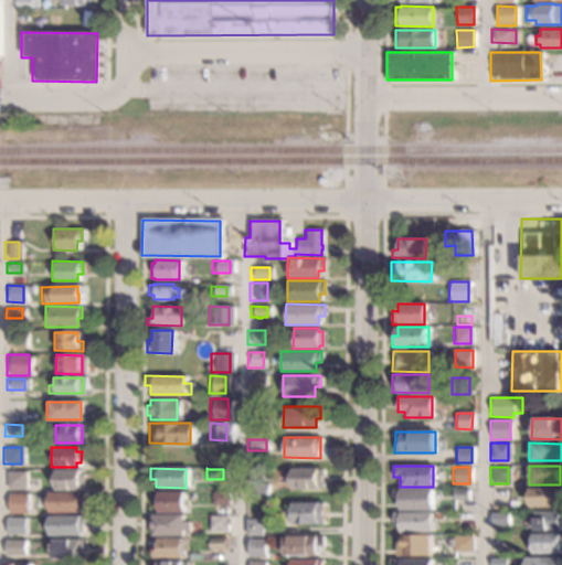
[(321,488),(289,488),(290,482),(285,482),(285,472),(290,472),(290,468),(321,468),(321,488)]
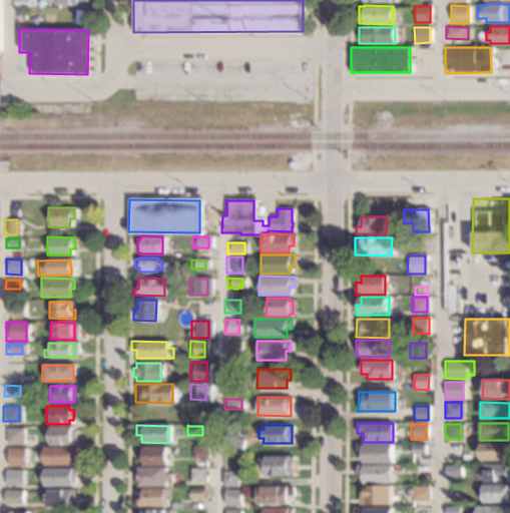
[(69,431),(74,431),(74,441),(69,441),(69,446),(46,446),(47,427),(69,427),(69,431)]
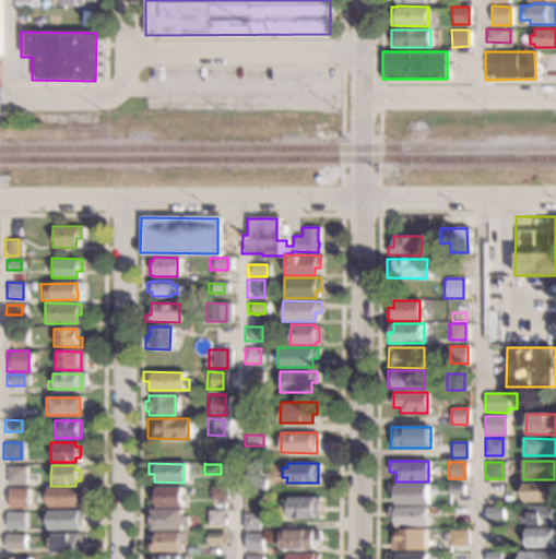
[(23,484),(3,484),(3,466),(23,467),(23,484)]
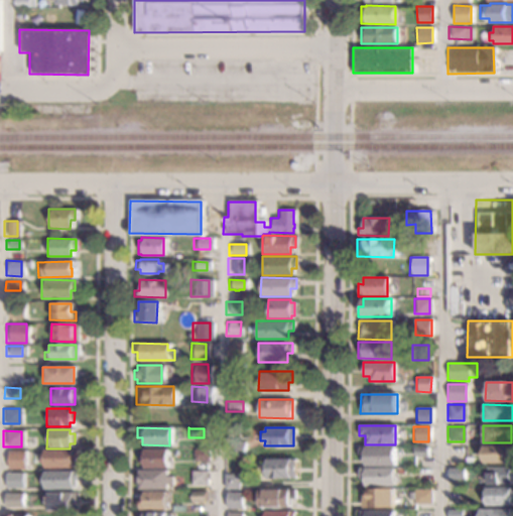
[(243,457),(227,457),(227,442),(243,443),(243,457)]
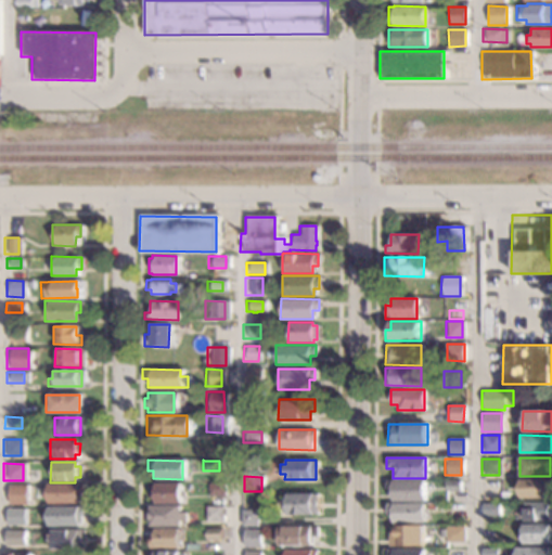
[(551,497),(521,497),(522,479),(551,479),(551,497)]
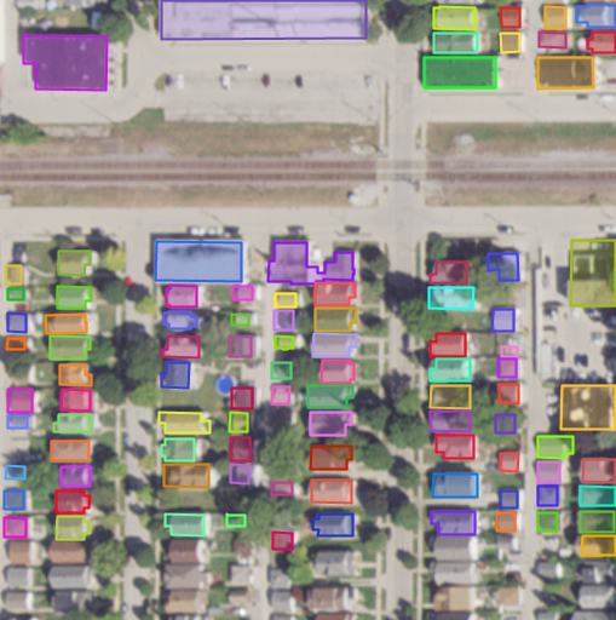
[(473,560),(437,560),(436,558),(436,549),(431,549),(431,537),(473,537),(473,560)]
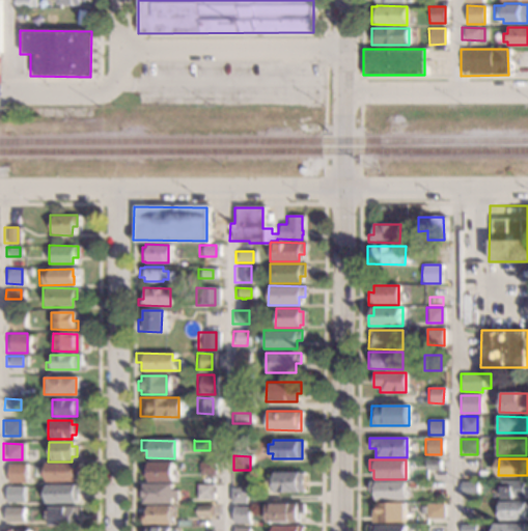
[(439,460),(439,470),(425,470),(425,459),(439,460)]
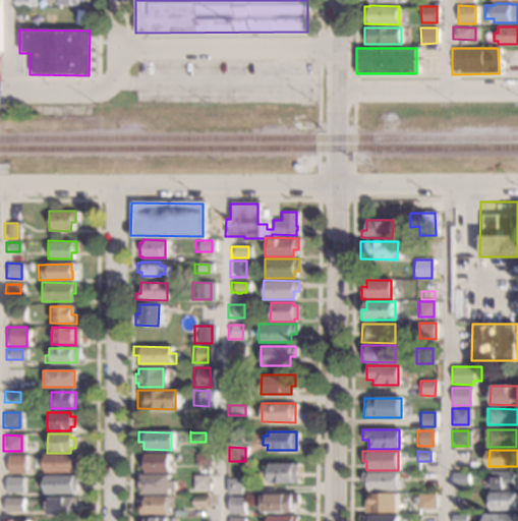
[(208,465),(192,465),(192,453),(208,454),(208,465)]
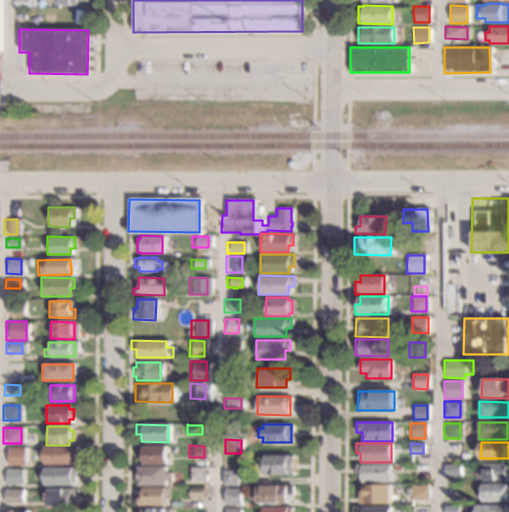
[(74,455),(70,455),(70,464),(40,464),(41,446),(75,446),(74,455)]
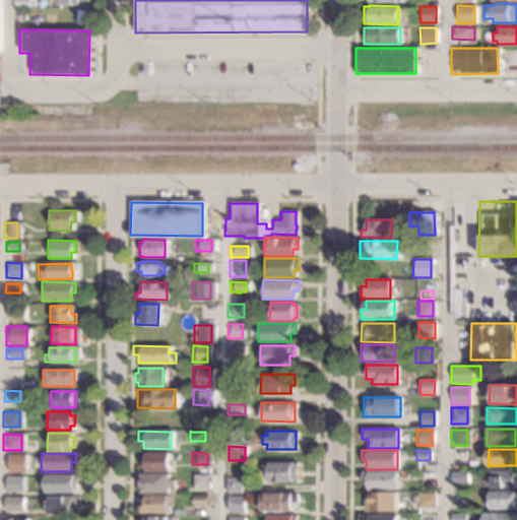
[(166,471),(142,471),(142,465),(138,465),(138,453),(167,453),(166,471)]
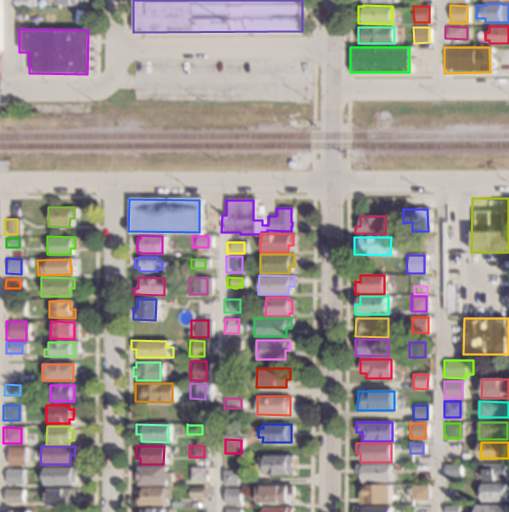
[(22,465),(5,465),(5,447),(22,447),(22,465)]
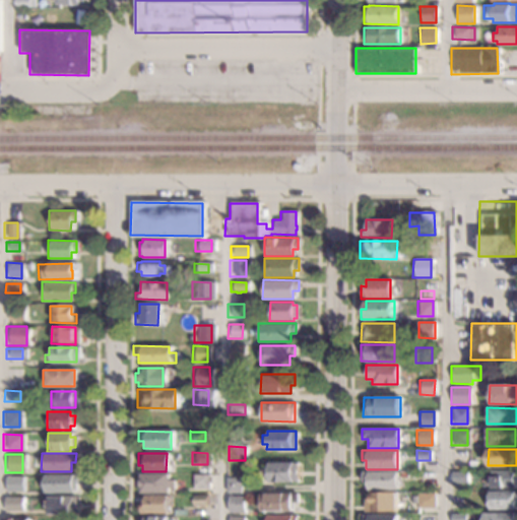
[(297,481),(266,481),(267,463),(297,463),(297,481)]
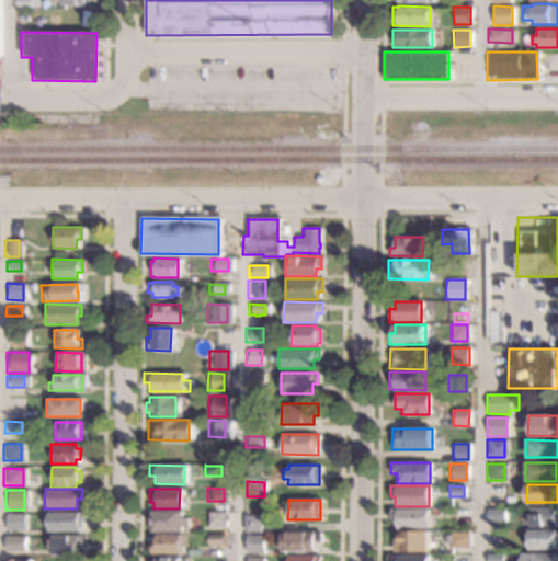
[(428,528),(396,528),(396,527),(395,527),(395,521),(390,521),(390,508),(428,510),(428,528)]
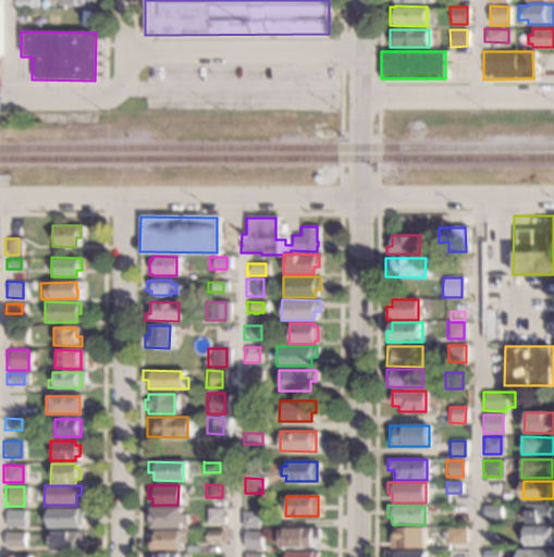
[(550,522),(526,522),(526,505),(550,505),(550,522)]
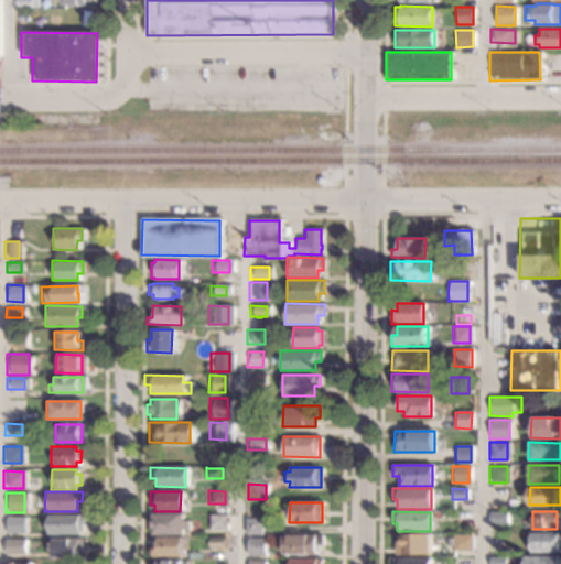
[(505,524),(488,523),(488,512),(506,512),(505,524)]
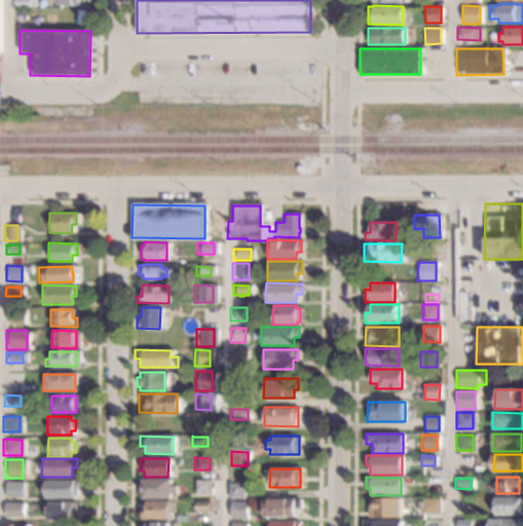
[(167,485),(173,485),(173,494),(167,494),(167,498),(138,498),(139,479),(167,479),(167,485)]
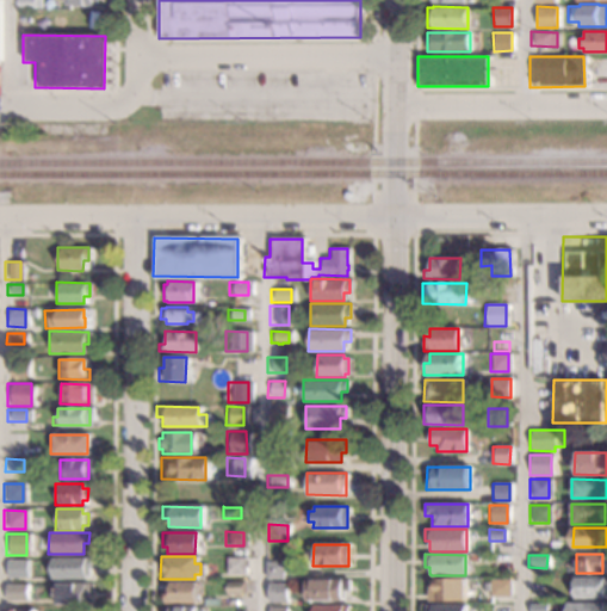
[(88,568),(84,568),(84,579),(48,579),(49,557),(88,557),(88,568)]
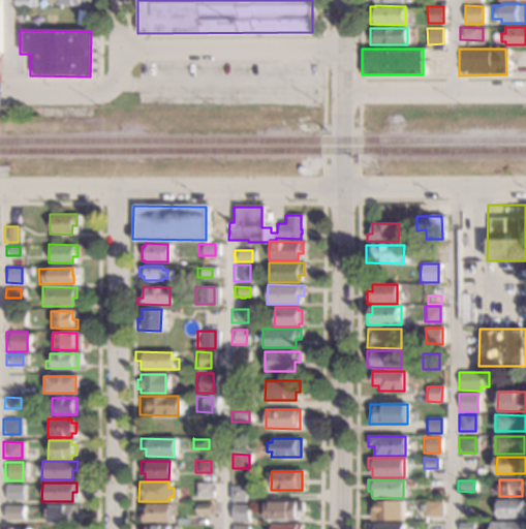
[(209,497),(193,497),(193,483),(210,483),(209,497)]
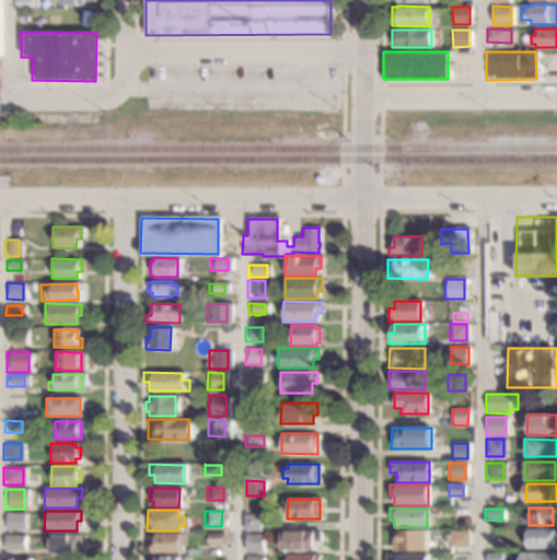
[(21,529),(3,529),(3,513),(21,513),(21,529)]
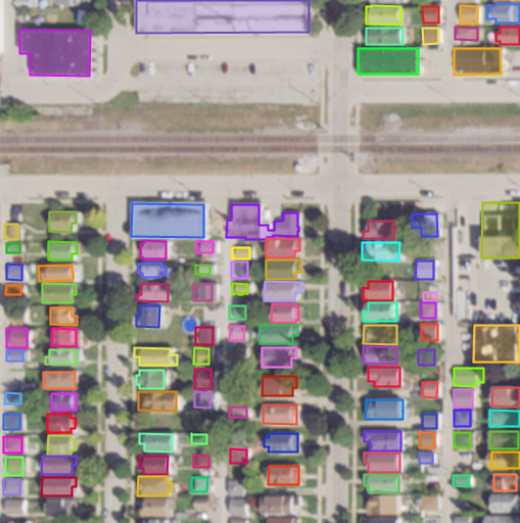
[(241,481),(241,495),(225,495),(225,480),(241,481)]
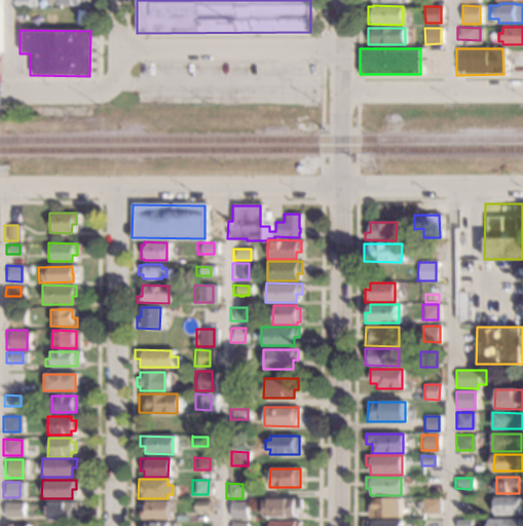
[(522,506),(520,506),(520,516),(493,516),(494,496),(522,496),(522,506)]
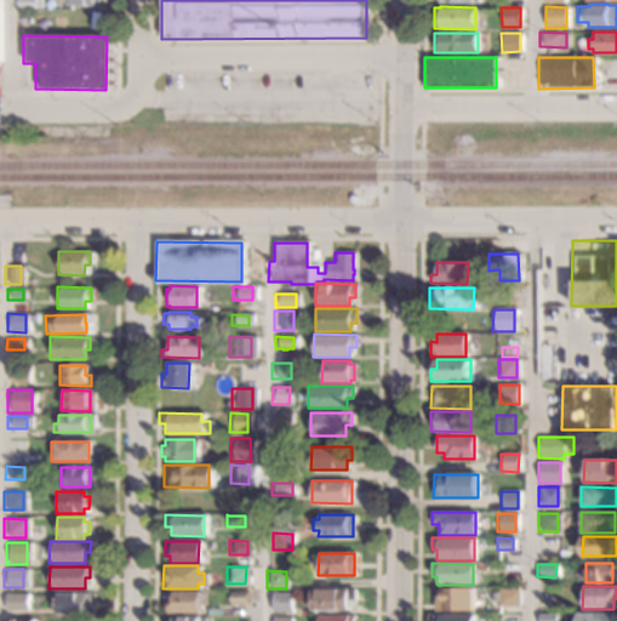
[(353,602),(348,602),(348,610),(310,610),(310,588),(353,588),(353,602)]
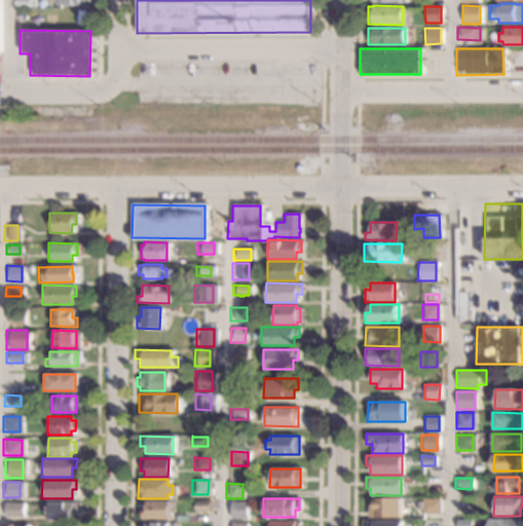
[(400,517),(367,517),(367,498),(400,498),(400,517)]
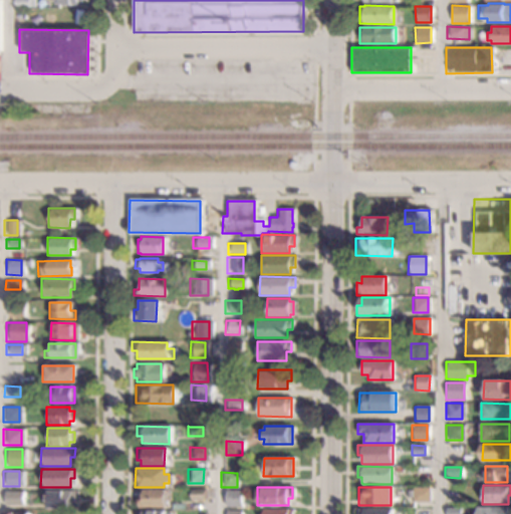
[(428,502),(411,502),(411,488),(428,488),(428,502)]
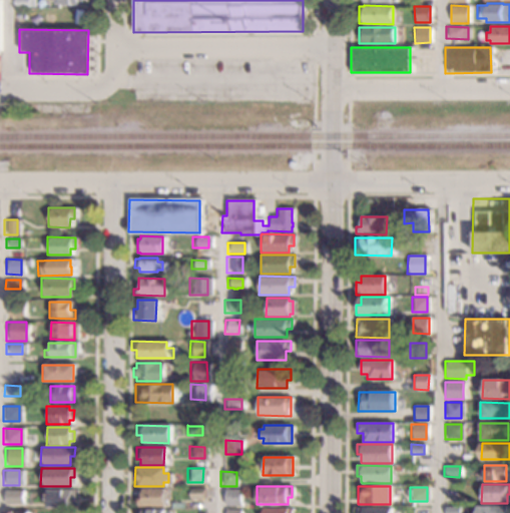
[(163,507),(135,506),(135,495),(140,495),(140,488),(163,488),(163,507)]
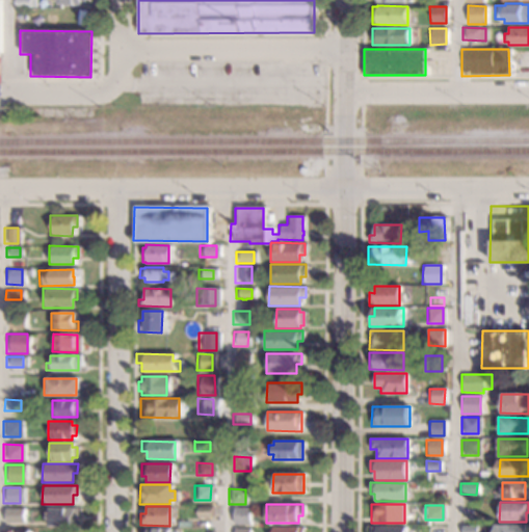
[(208,516),(194,516),(194,506),(208,506),(208,516)]
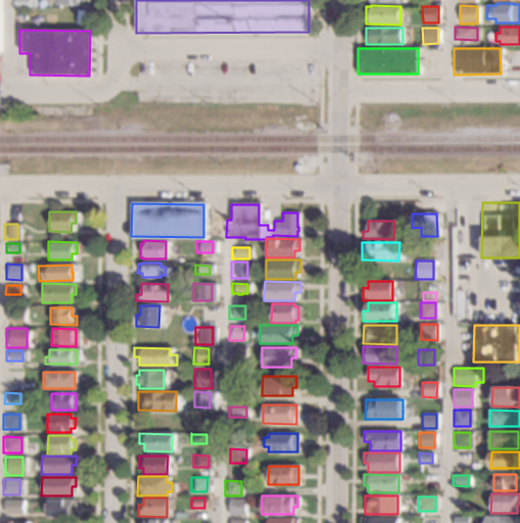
[(75,517),(44,516),(44,498),(75,500),(75,517)]
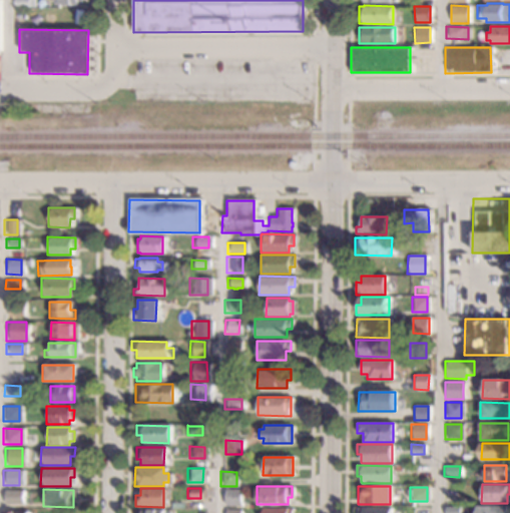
[(238,506),(223,506),(223,489),(238,489),(238,506)]
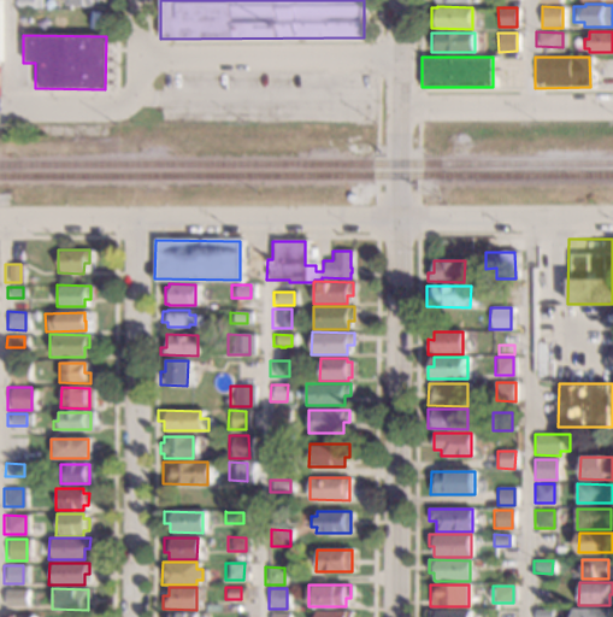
[(24,606),(3,606),(3,591),(24,591),(24,606)]
